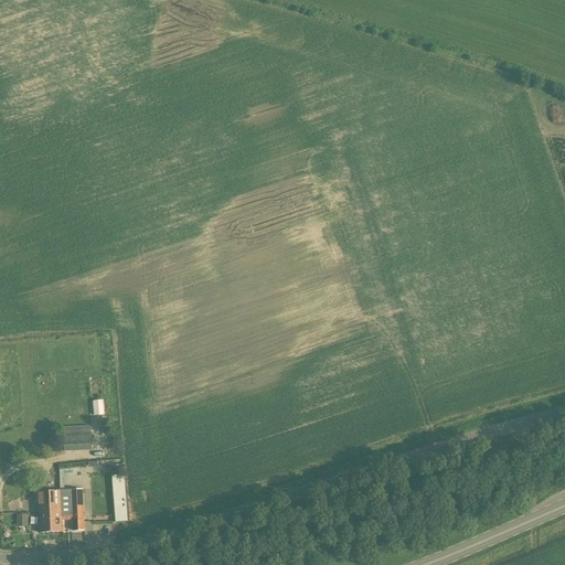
[(93,401),(94,415),(105,415),(105,400),(93,401)]
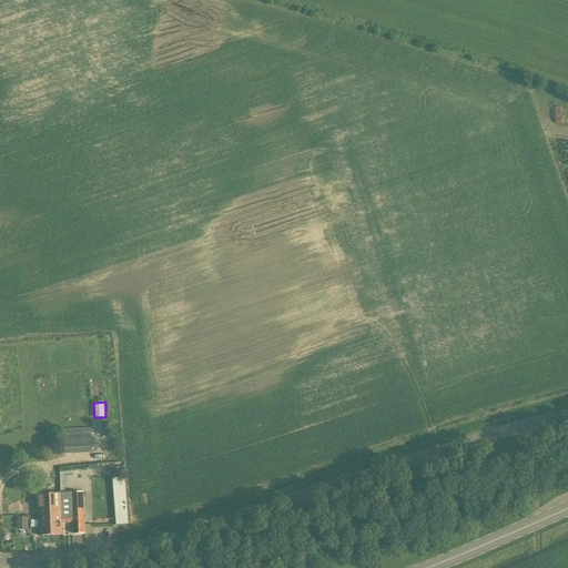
[(64,454),(92,453),(91,428),(63,429),(64,454)]
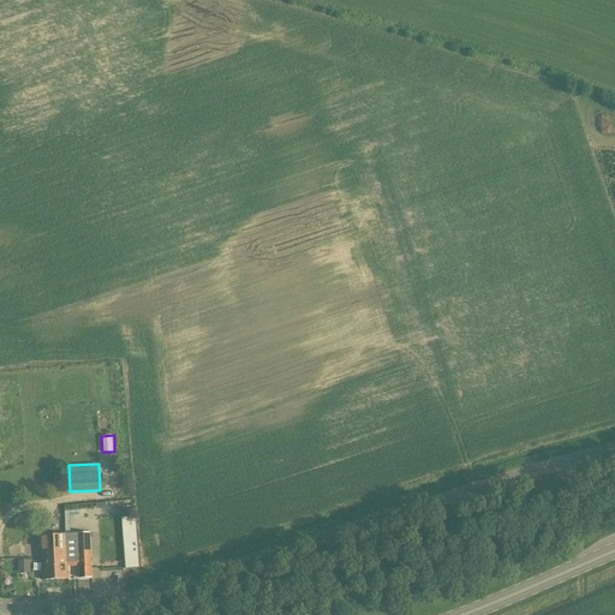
[(124,517),(126,568),(139,567),(137,515),(124,517)]
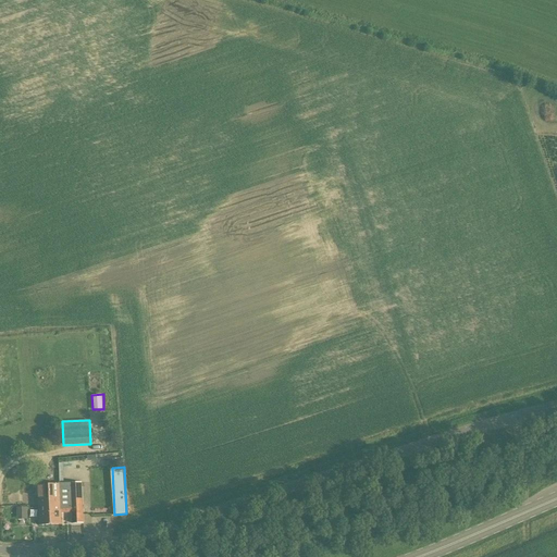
[(70,508),(69,483),(37,485),(39,525),(61,524),(61,517),(58,517),(58,508),(70,508)]
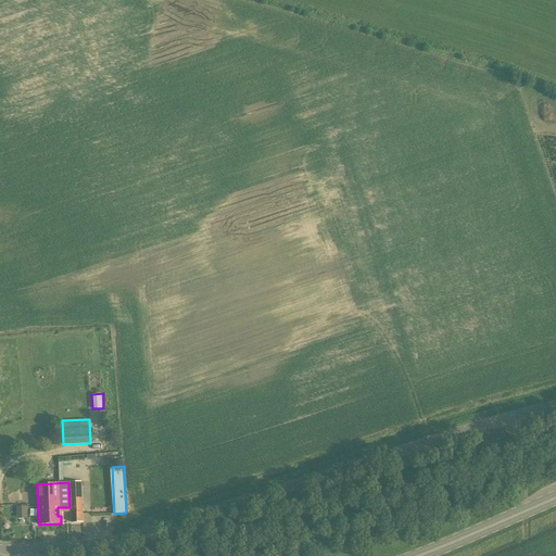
[(80,482),(68,482),(70,507),(58,507),(58,516),(61,516),(61,512),(71,512),(72,522),(83,521),(80,482)]
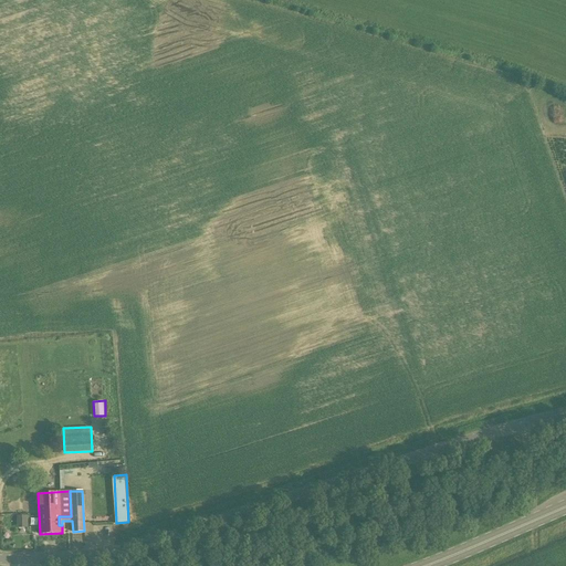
[(17,527),(29,527),(29,514),(18,514),(17,527)]
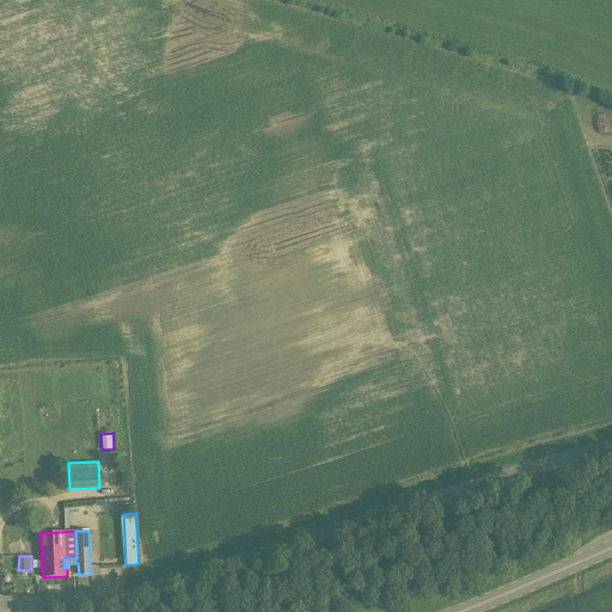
All buildings are outlined.
